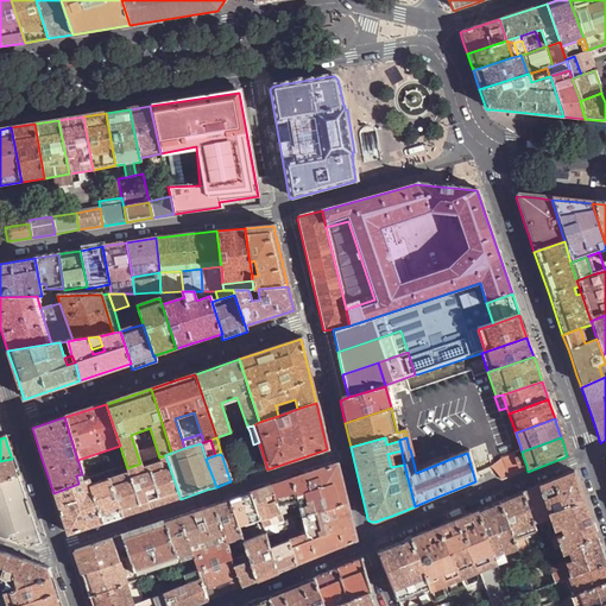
[(121,518),(181,499),(165,455),(159,458),(161,462),(141,469),(140,464),(127,468),(126,468),(128,474),(112,479),(108,480),(121,518)]
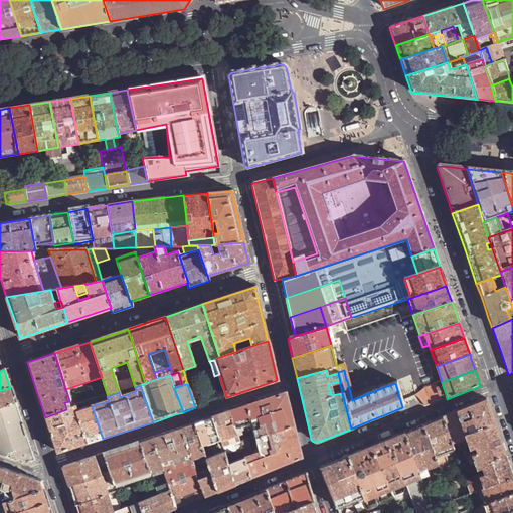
[(374,387),(351,396),(352,400),(384,387),(383,385),(374,388),(374,387)]
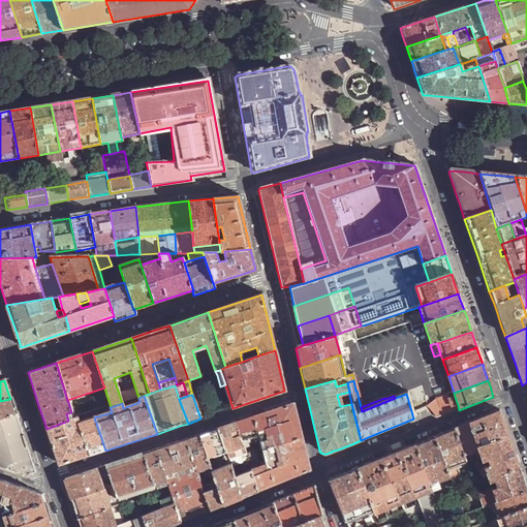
[(445,396),(432,401),(436,412),(438,419),(452,413),(450,408),(447,400),(445,396)]
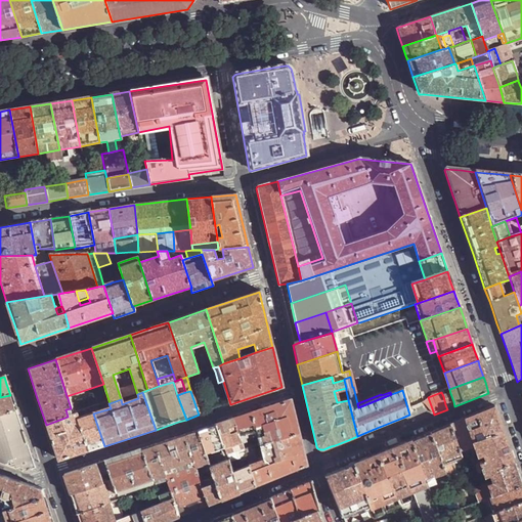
[(450,393),(443,396),(445,404),(453,401),(450,393)]
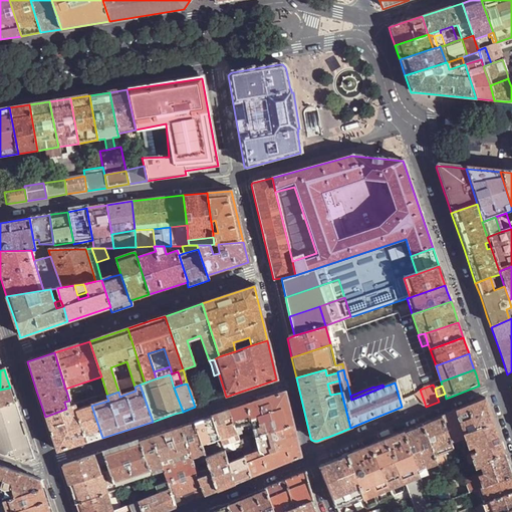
[(10,388),(0,390),(0,407),(15,403),(11,394),(10,388)]
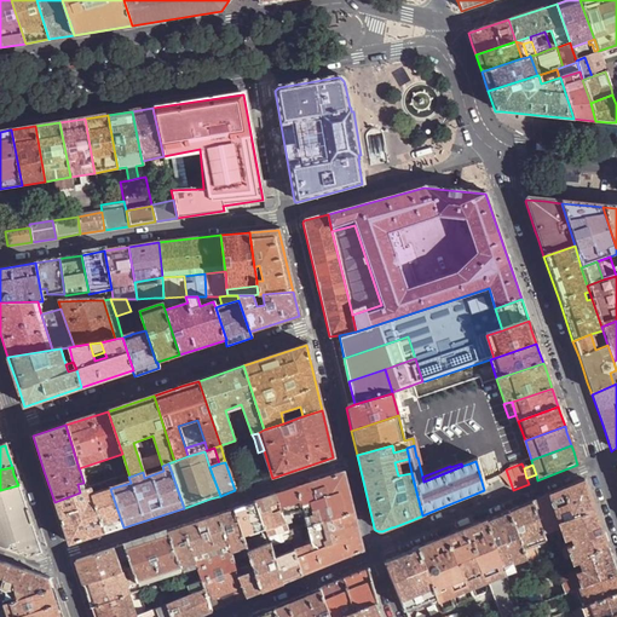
[(342,473),(274,496),(282,518),(301,512),(304,517),(306,528),(352,512),(342,473)]
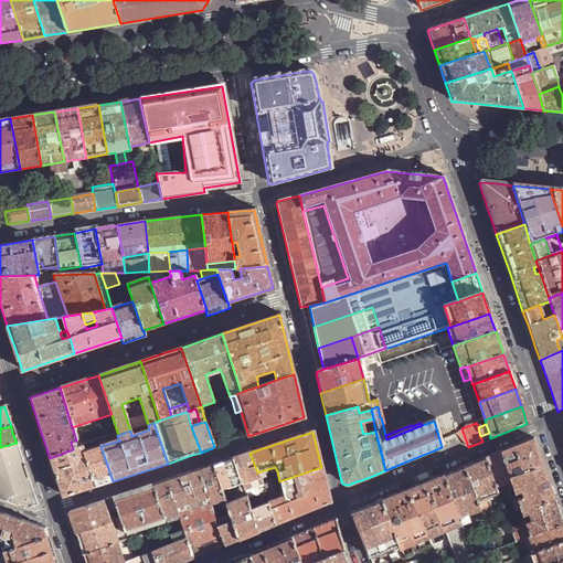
[(532,439),(499,453),(510,482),(513,494),(519,491),(520,497),(516,499),(516,500),(519,509),(521,516),(527,513),(530,521),(524,523),(524,524),(529,537),(545,531),(537,506),(553,499),(541,466),(532,439)]
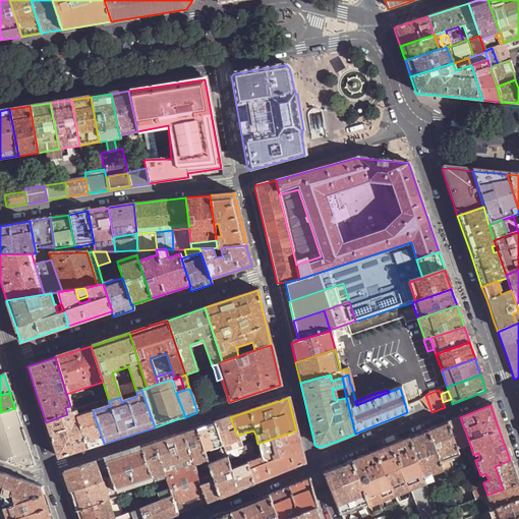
[(0,462),(22,470),(34,467),(23,436),(15,408),(0,412),(0,462)]
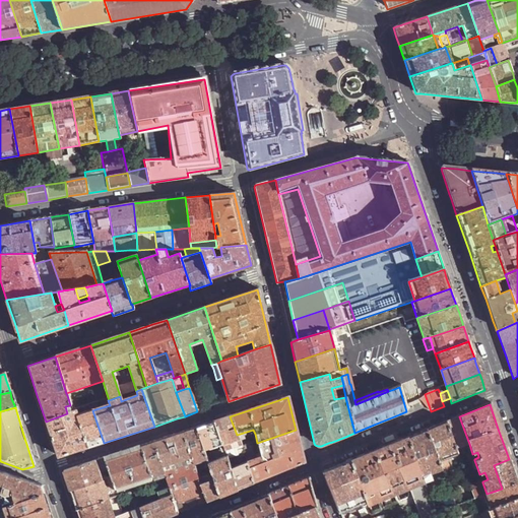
[(67,413),(46,422),(52,442),(57,458),(104,443),(92,410),(76,416),(75,411),(67,413)]
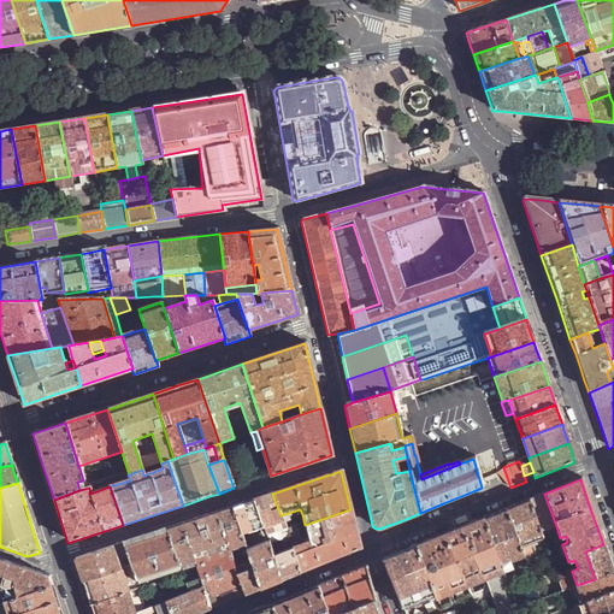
[(272,494),(253,500),(263,527),(265,535),(277,531),(284,529),(283,523),(281,515),(272,494)]
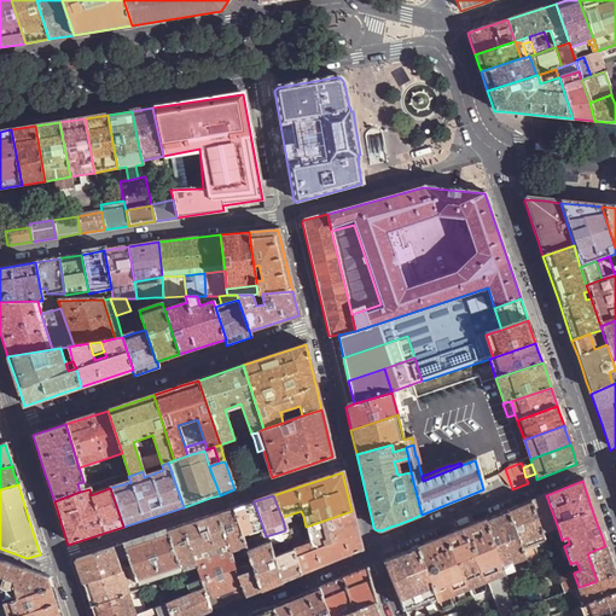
[(536,500),(529,503),(540,534),(547,532),(558,528),(546,495),(536,500)]
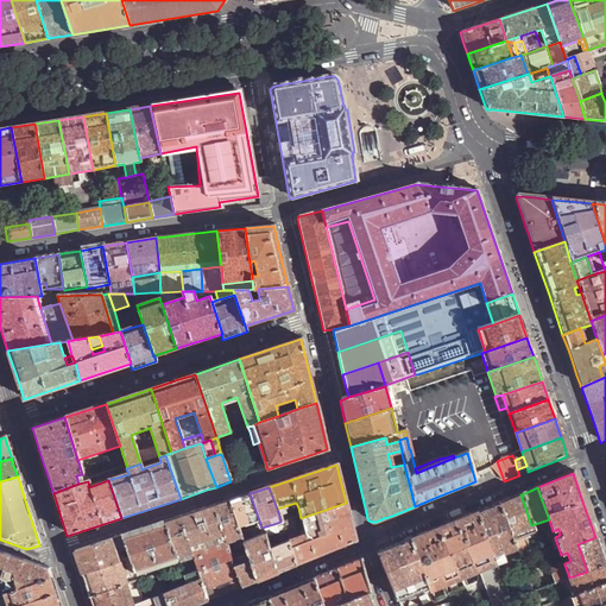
[(250,493),(227,500),(237,528),(254,522),(259,521),(250,493)]
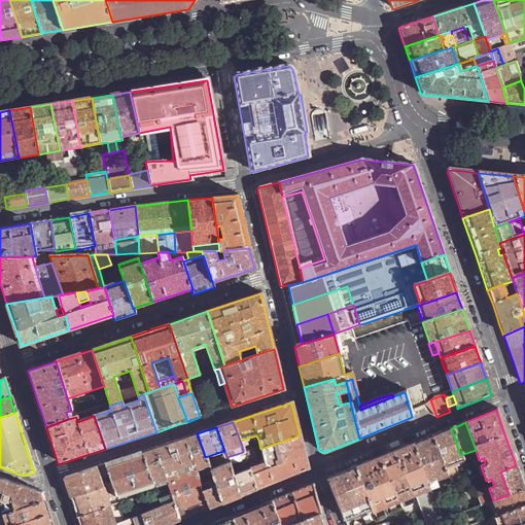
[(440,432),(431,436),(445,475),(452,471),(450,465),(462,460),(460,455),(451,428),(440,432)]
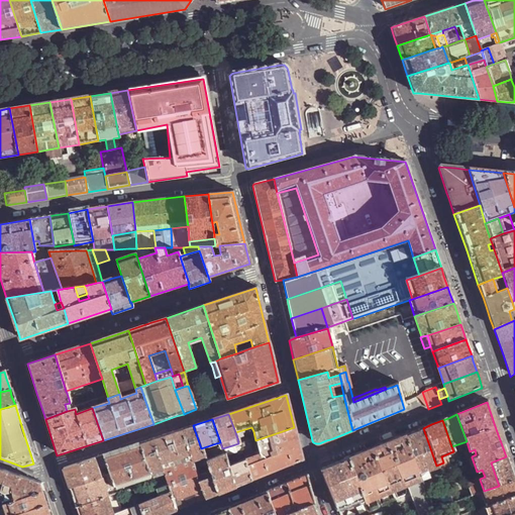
[(193,425),(181,430),(190,457),(192,462),(192,464),(205,457),(201,448),(193,425)]
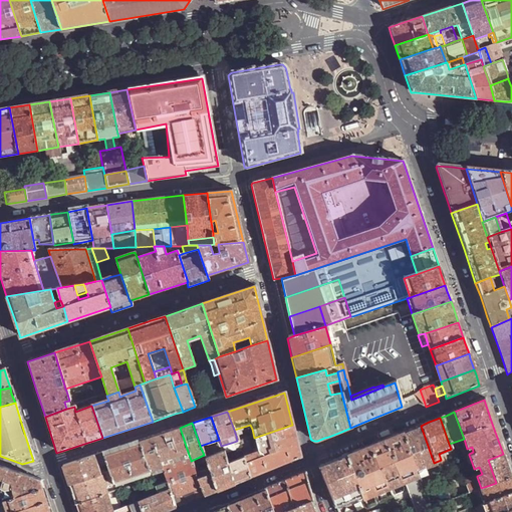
[(250,425),(234,430),(236,436),(240,435),(240,433),(252,429),(250,425)]
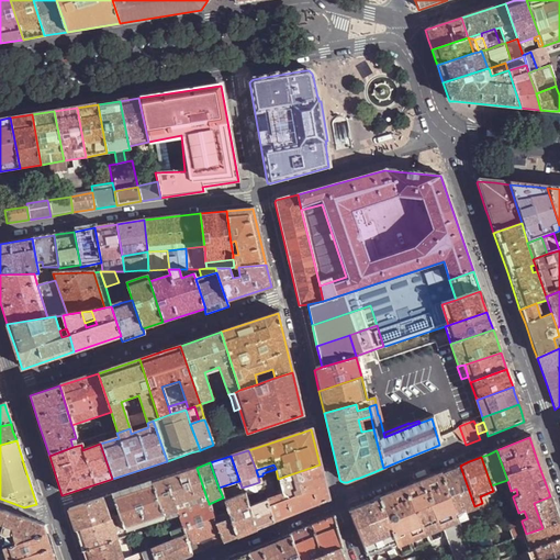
[(320,465),(278,479),(282,495),(275,497),(266,501),(273,523),(303,511),(328,500),(320,465)]
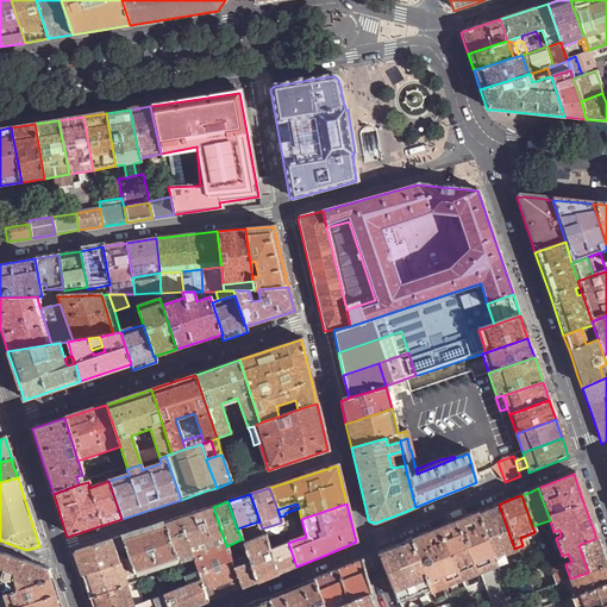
[(486,509),(477,513),(495,565),(504,562),(502,556),(515,550),(514,549),(499,505),(486,509)]
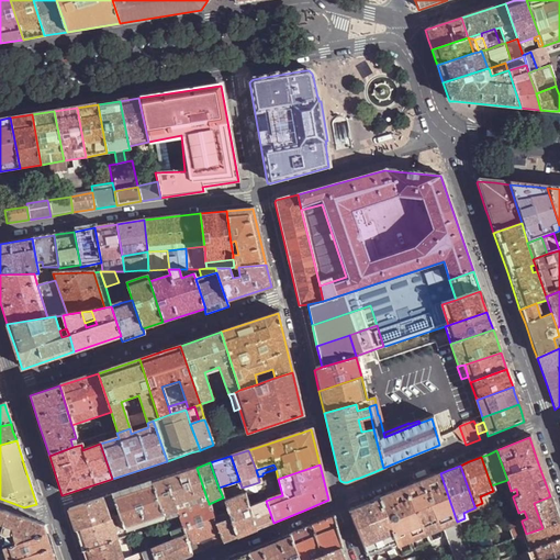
[(197,468),(165,478),(174,506),(206,497),(197,468)]
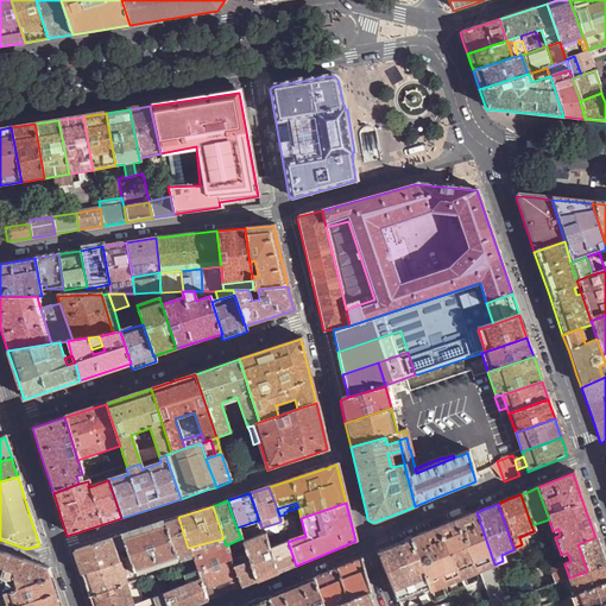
[(455,522),(437,529),(459,579),(477,572),(494,565),(477,512),(455,522)]
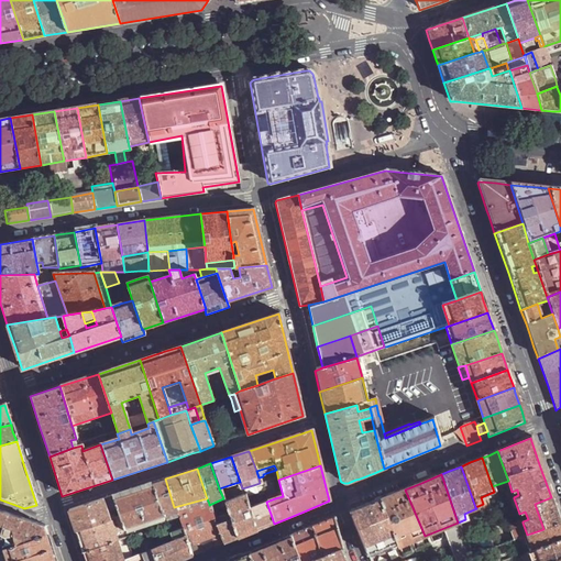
[(165,479),(151,483),(164,519),(177,514),(176,513),(174,507),(165,479)]
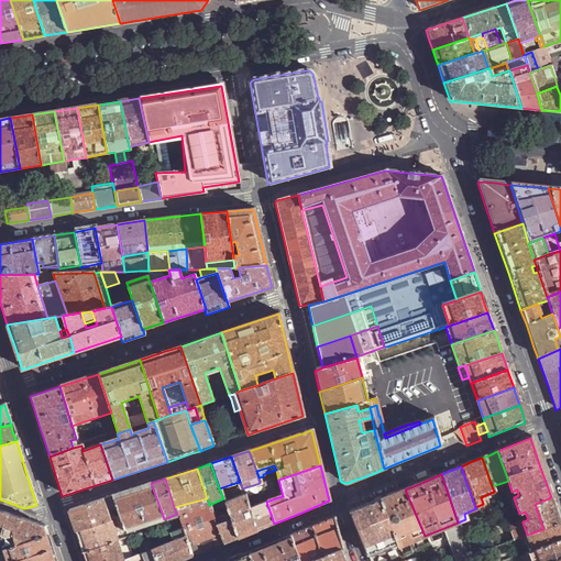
[(240,482),(235,483),(238,488),(237,488),(240,497),(244,495),(242,488),(240,482)]
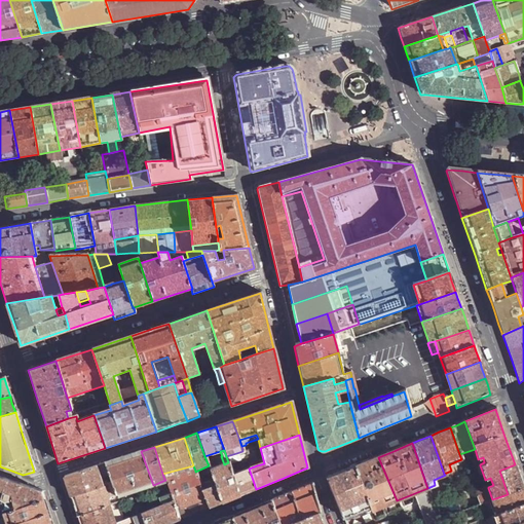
[(249,469),(257,465),(252,450),(244,453),(244,454),(248,465),(249,469)]
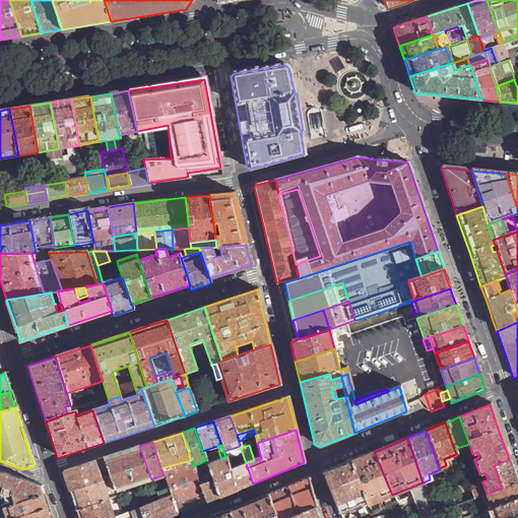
[(115,454),(103,459),(110,478),(113,488),(115,492),(151,480),(151,479),(139,446),(115,454)]
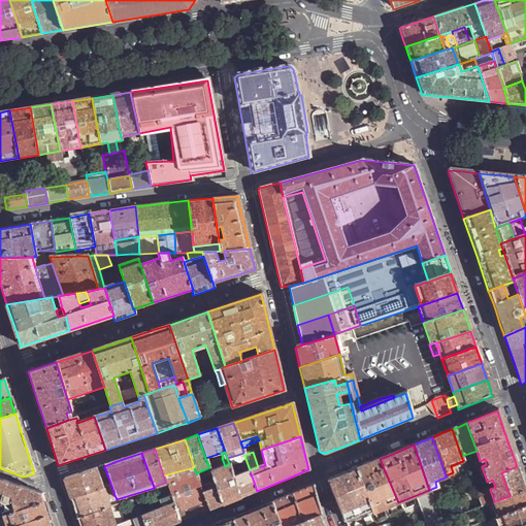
[(467,454),(461,456),(463,461),(467,471),(472,469),(467,454)]
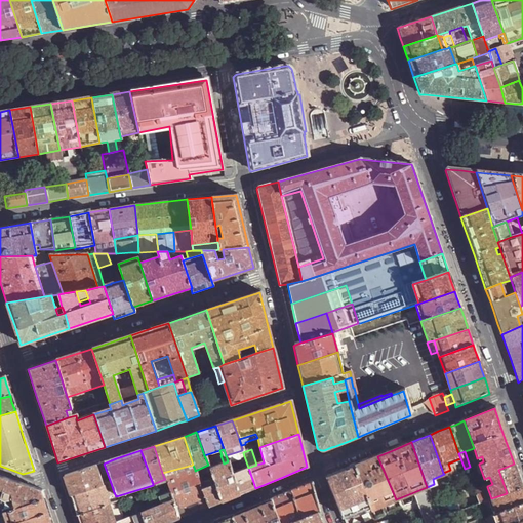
[(358,464),(354,466),(369,507),(370,510),(372,510),(381,506),(395,500),(396,499),(377,456),(370,458),(366,460),(358,464)]
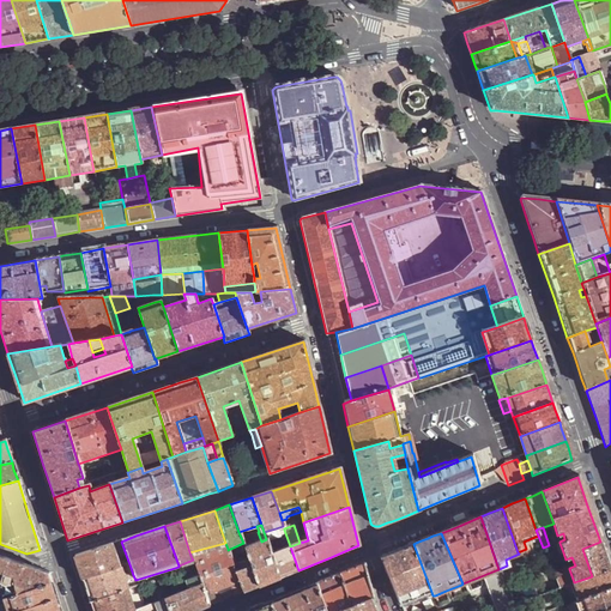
[(271,581),(279,578),(271,554),(268,545),(266,539),(261,542),(244,548),(249,560),(258,587),(271,581)]
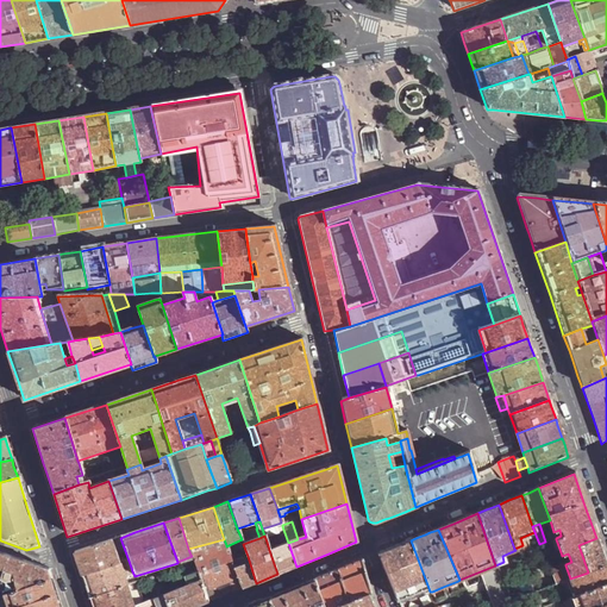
[(120,538),(73,554),(77,567),(80,576),(118,564),(124,562),(129,561),(120,538)]
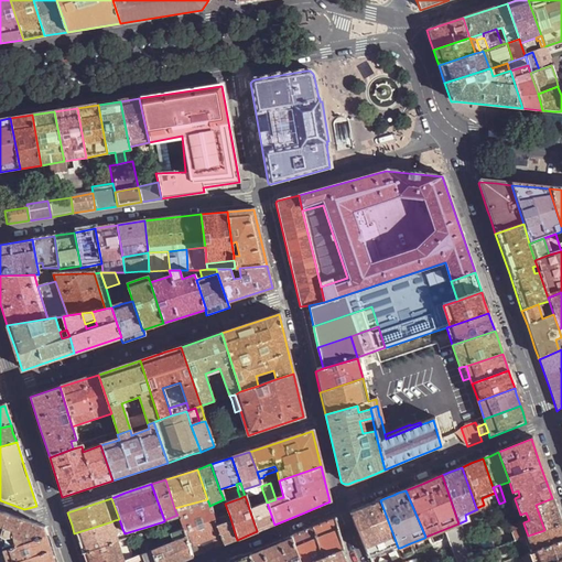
[(555,508),(552,498),(536,505),(544,530),(561,523),(555,508)]
